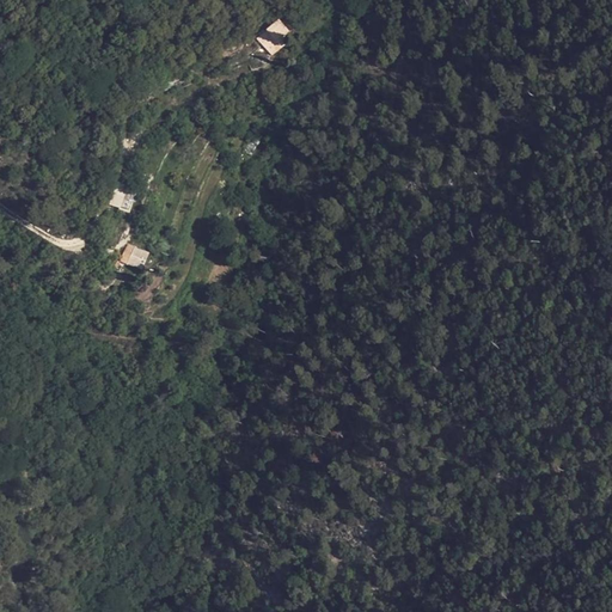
[(271,56),(286,44),(281,37),(289,30),(279,18),(255,36),(271,56)]
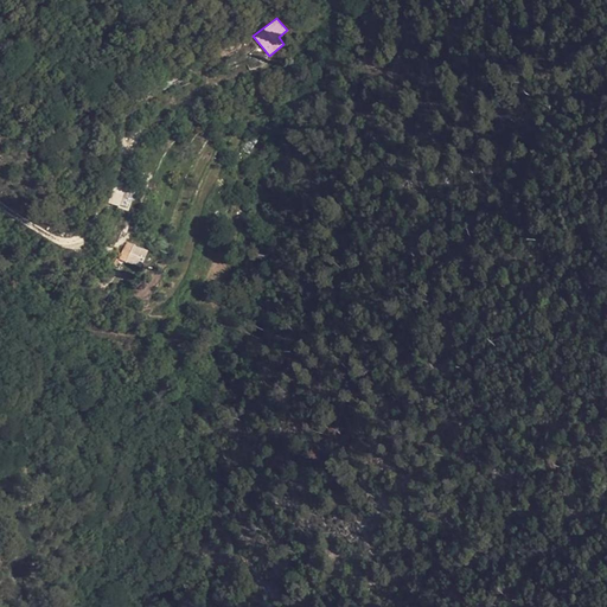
[(270,46),(256,53),(268,77),(283,69),(270,46)]
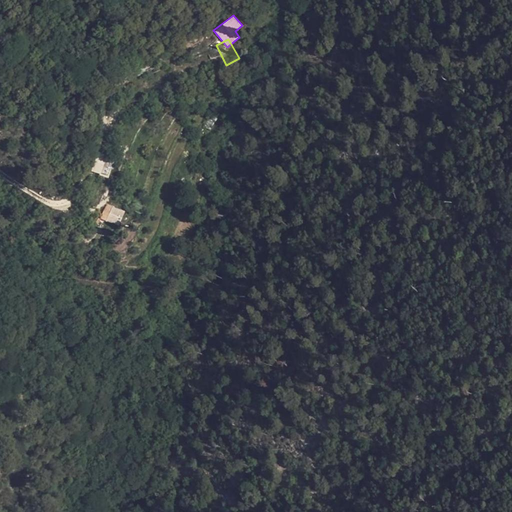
[(95,159),(92,172),(109,176),(112,163),(95,159)]
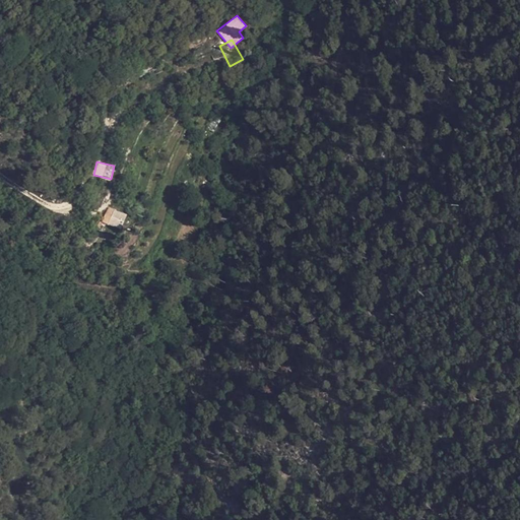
[(98,215),(87,226),(91,231),(90,232),(101,241),(106,236),(98,229),(104,222),(104,221),(98,215)]
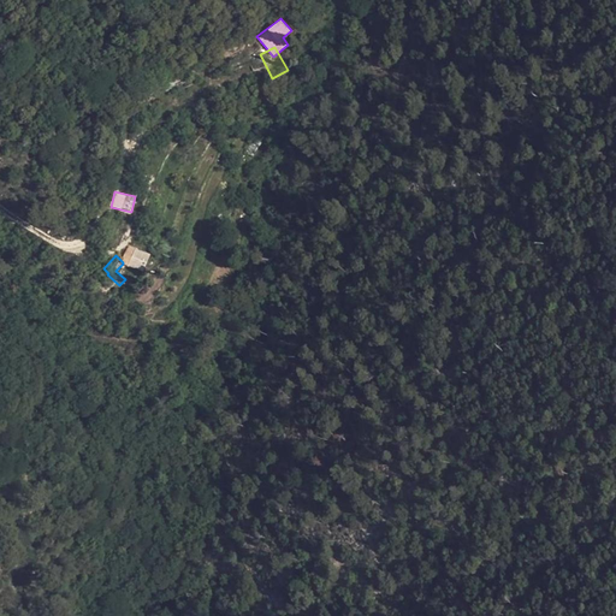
[(131,272),(123,264),(116,271),(125,279),(131,272)]
